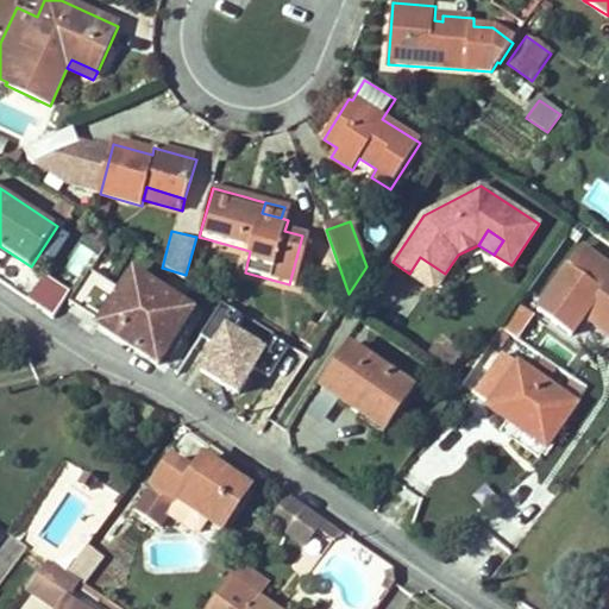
[(79,243),(66,270),(82,277),(94,250),(79,243)]
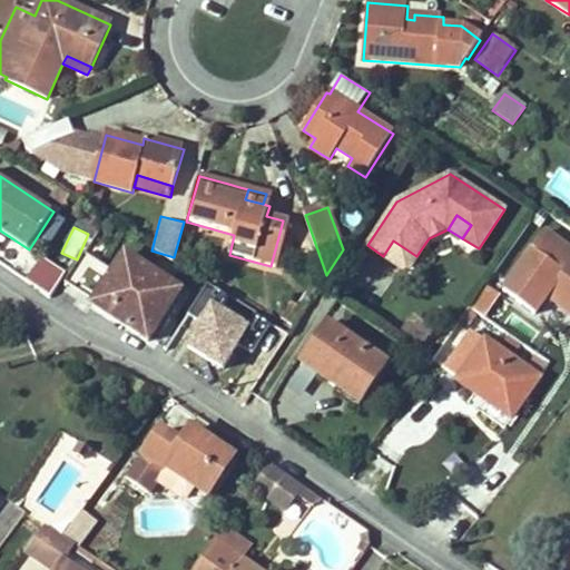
[(416,256),(393,241),(383,256),(408,272),(416,256)]
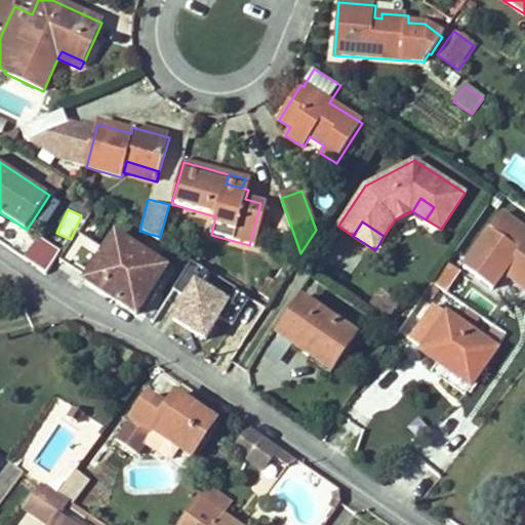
[(25,257),(46,271),(61,249),(39,235),(25,257)]
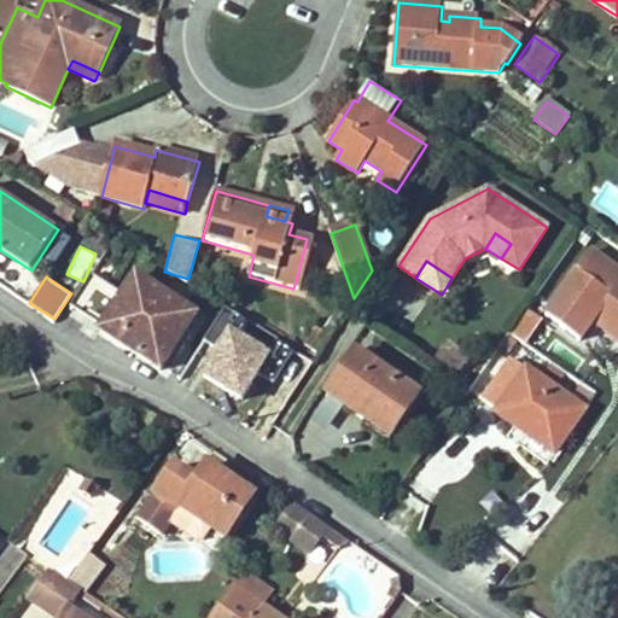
[(93,277),(75,303),(105,324),(143,348),(138,355),(161,371),(164,365),(179,342),(174,338),(191,313),(135,277),(123,296),(93,277)]
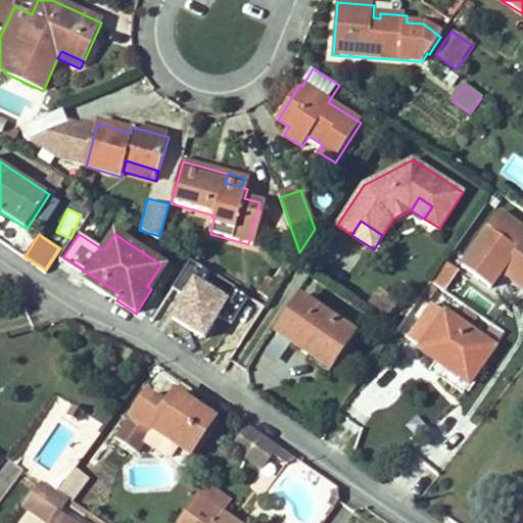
[(434,303),(446,312),(475,271),(462,262),(434,303)]
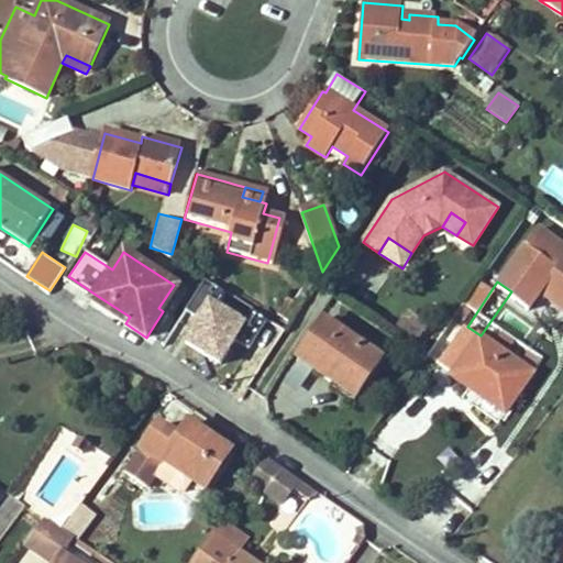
[(184,291),(174,285),(158,308),(163,311),(169,315),(184,291)]
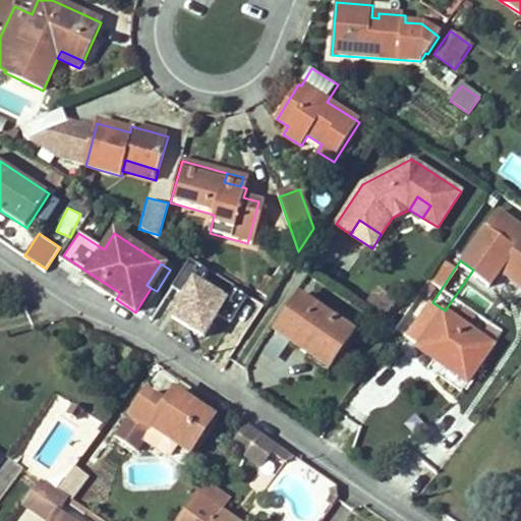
[(203,337),(229,294),(192,271),(166,313),(203,337)]
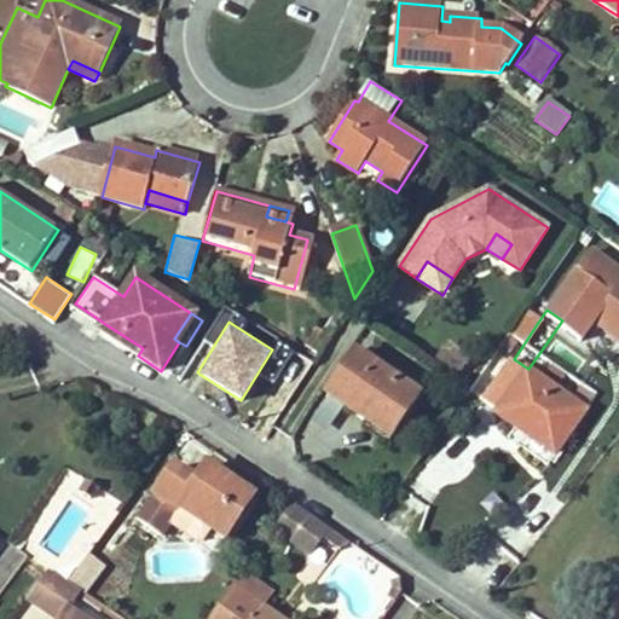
[(100,331),(138,356),(143,348),(105,324),(100,331)]
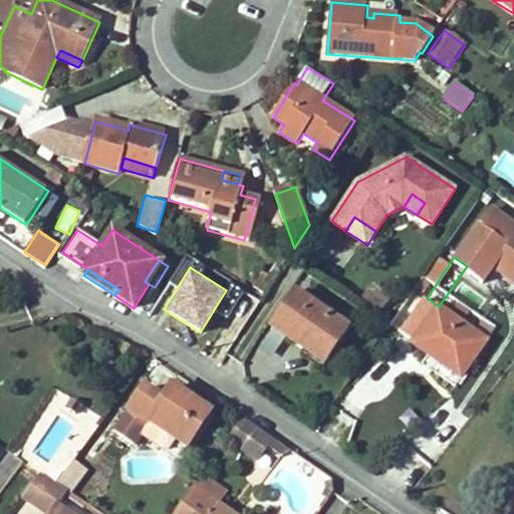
[(326,362),(349,327),(295,292),(273,326),(326,362)]
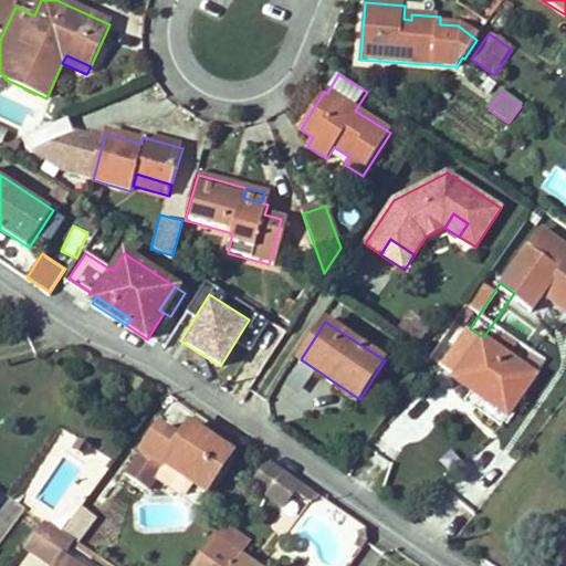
[(536,374),(483,337),(456,378),(507,415),(536,374)]
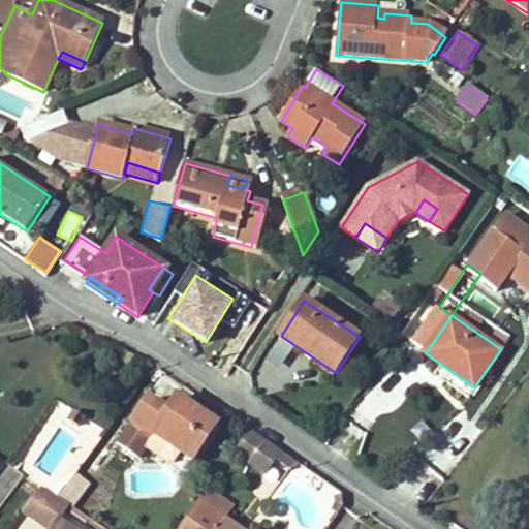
[(220,425),(178,397),(166,410),(151,399),(143,410),(135,422),(120,443),(139,457),(147,446),(156,434),(182,450),(194,459),(209,441),(214,433),(220,425)]
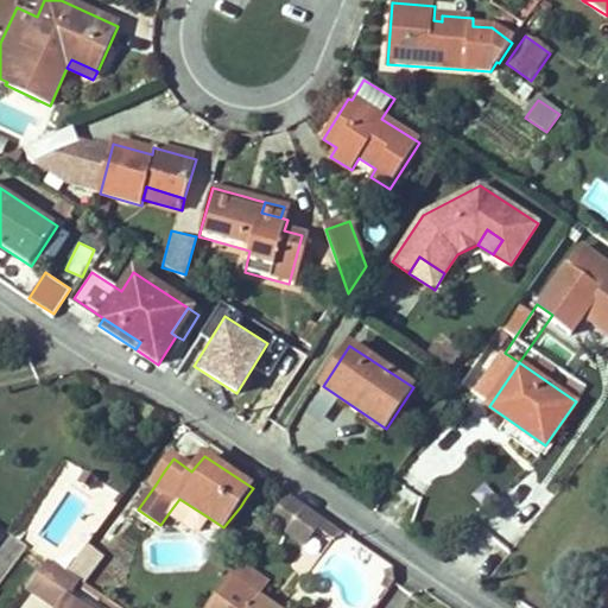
[(96,477),(87,472),(81,483),(90,488),(96,477)]
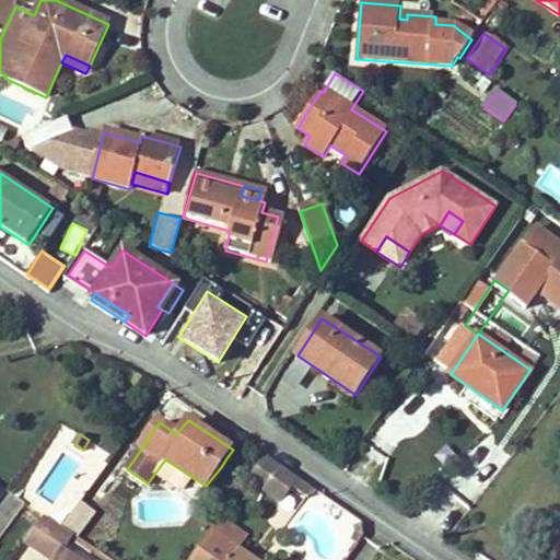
[(281,467),(266,456),(248,479),(264,490),(281,467)]
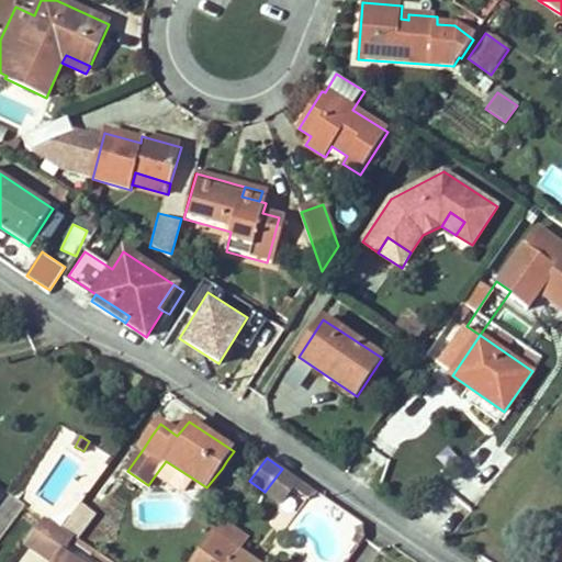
[(166,461),(156,474),(179,491),(186,491),(193,479),(166,461)]
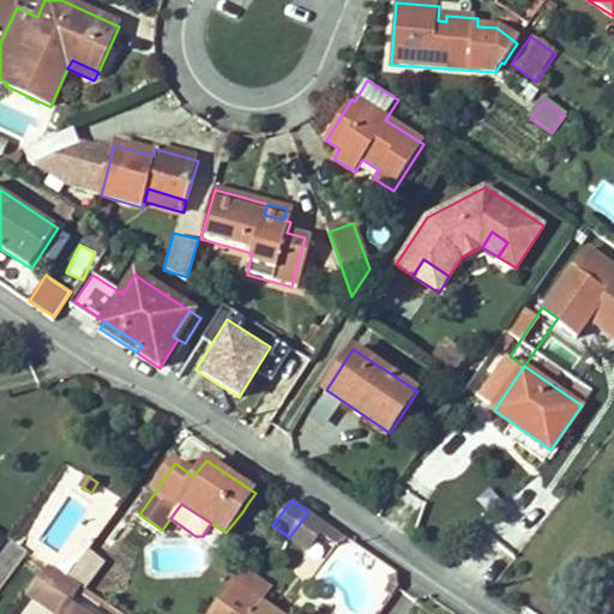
[(86,548),(70,575),(88,587),(106,560),(86,548)]
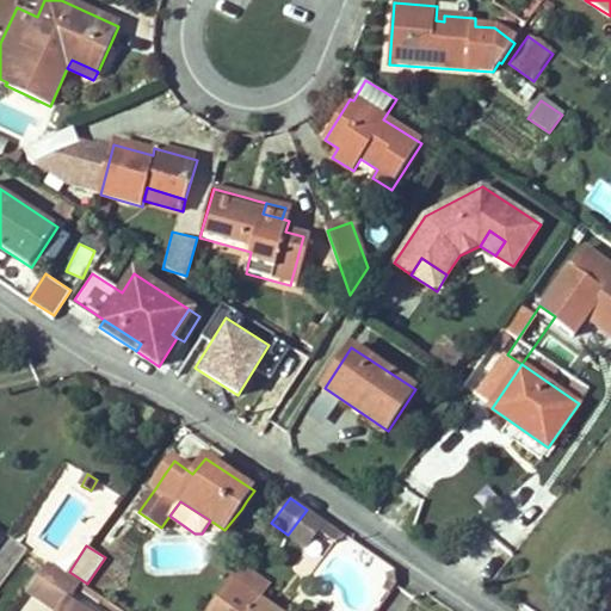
[(79,581),(68,574),(49,561),(29,588),(59,610),(57,610),(87,610),(68,597),(79,581)]
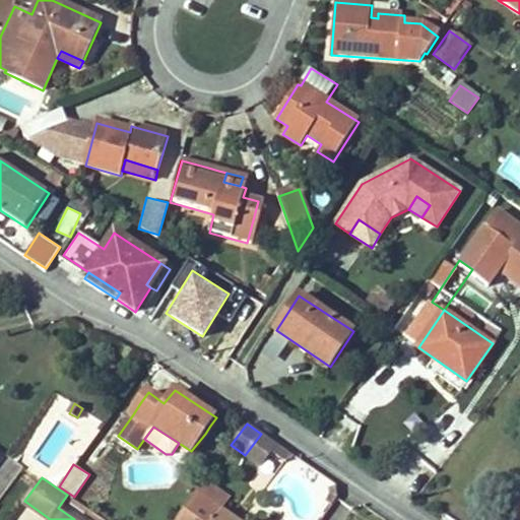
[(237,519),(200,494),(181,519),(237,519)]
